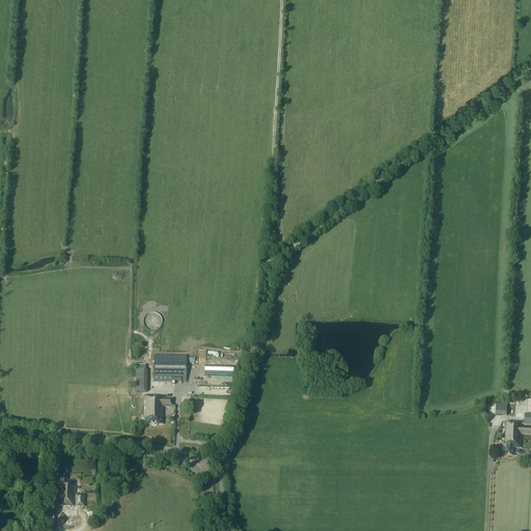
[(154,382),(186,383),(187,356),(154,355),(154,382)]
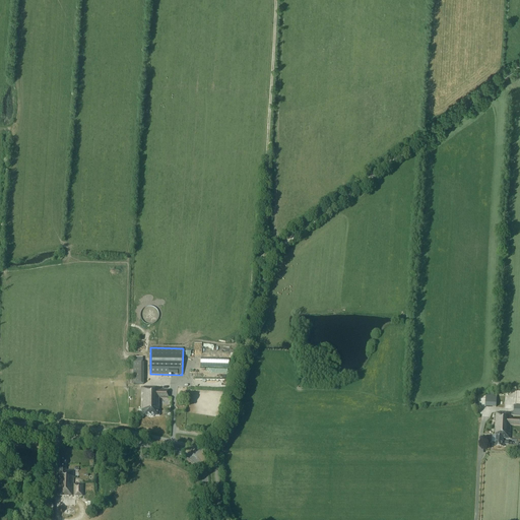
[(136,384),(146,383),(146,356),(135,356),(136,384)]
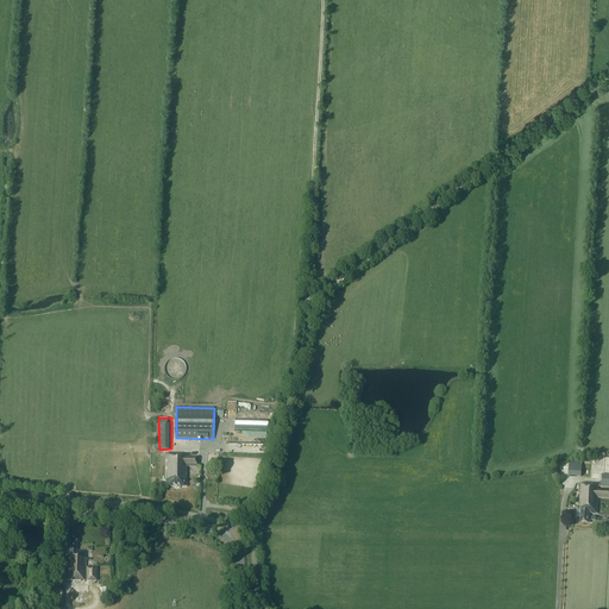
[(198,468),(198,457),(187,457),(187,456),(181,456),(181,454),(167,453),(165,487),(173,487),(173,488),(180,488),(180,487),(187,487),(187,483),(186,483),(186,481),(187,481),(187,466),(198,468)]
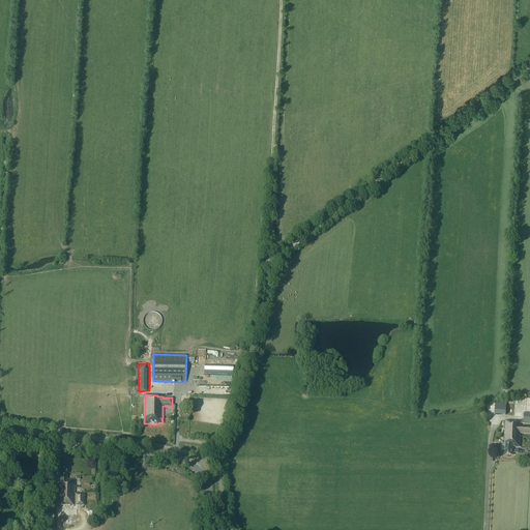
[(496,403),(495,414),(506,415),(506,404),(496,403)]
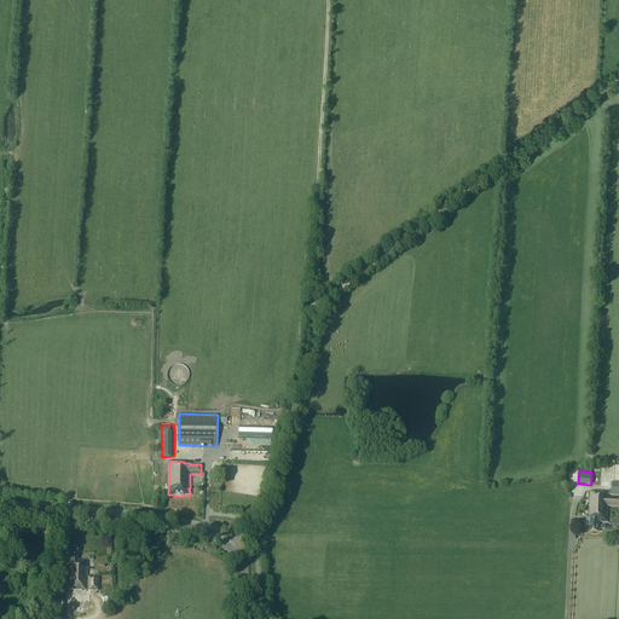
[(618,507),(618,498),(608,498),(608,495),(612,495),(618,495),(618,482),(612,482),(612,491),(608,490),(608,492),(590,492),(589,516),(590,516),(590,531),(600,531),(600,525),(599,525),(599,521),(607,522),(608,507),(618,507)]
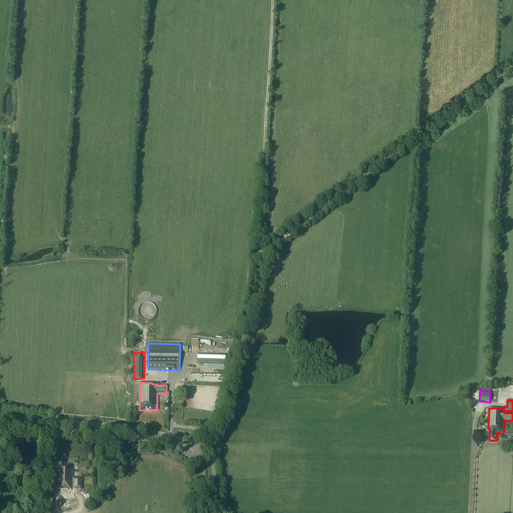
[(57,489),(81,490),(81,478),(73,478),(73,464),(65,464),(65,455),(58,455),(58,468),(57,468),(57,489)]
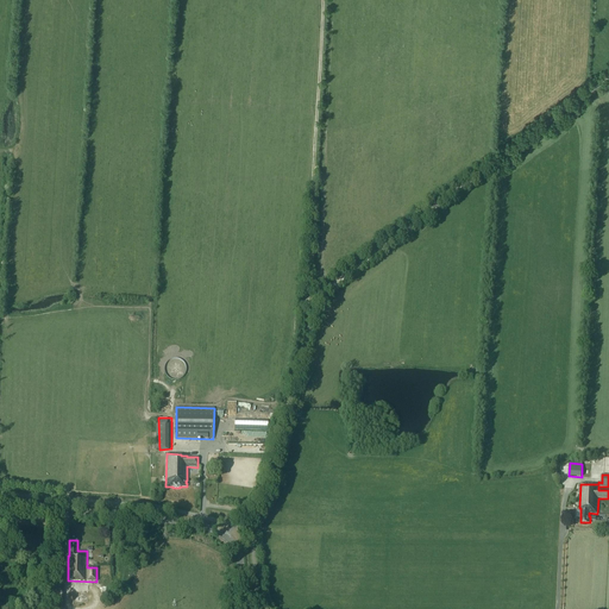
All buildings are outlined.
